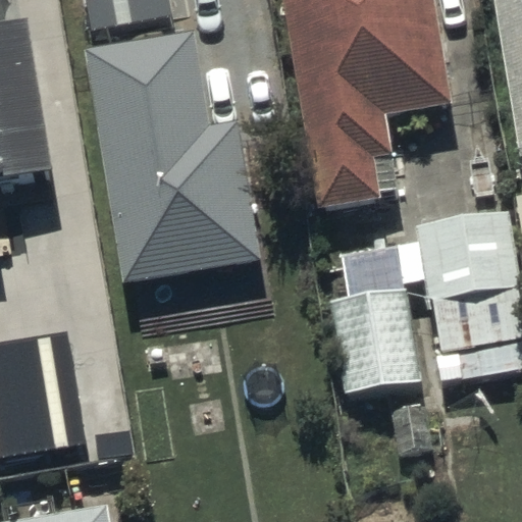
[(451,106),(434,0),(283,0),(315,208),(395,196),(383,116),(451,106)]
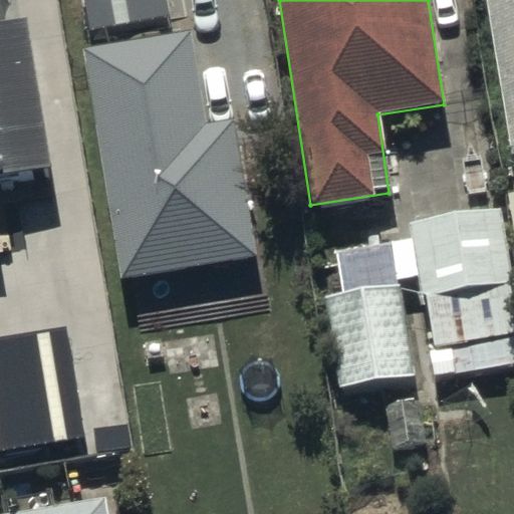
[(513,0),(486,0),(513,165),(513,0)]
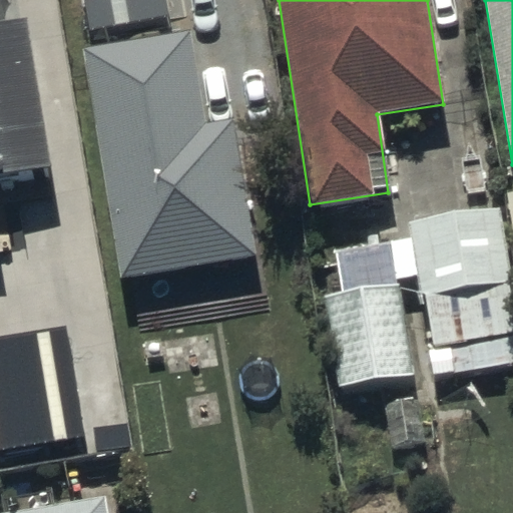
[(0,175),(51,167),(27,21),(0,25),(0,175)]
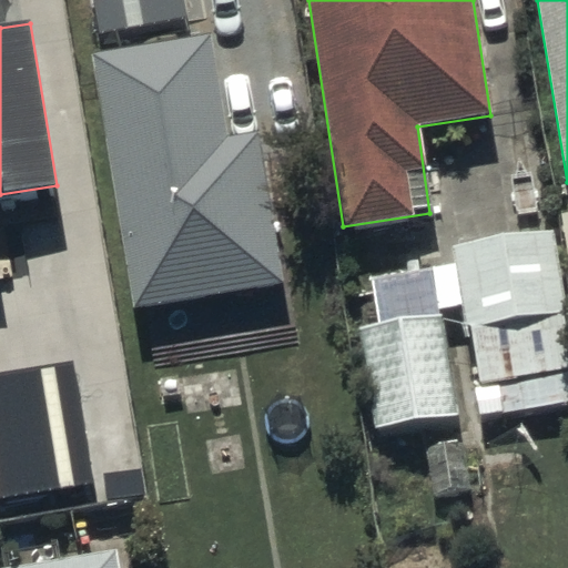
[(213,34),(93,54),(135,308),(284,284),(259,132),(230,137),(213,34)]
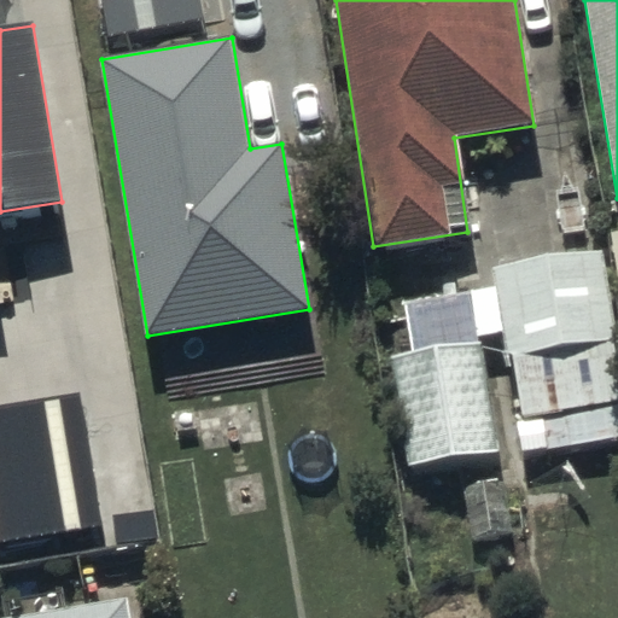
[(617,441),(617,367),(600,251),(499,267),(523,421),(514,423),(519,456),(617,441)]
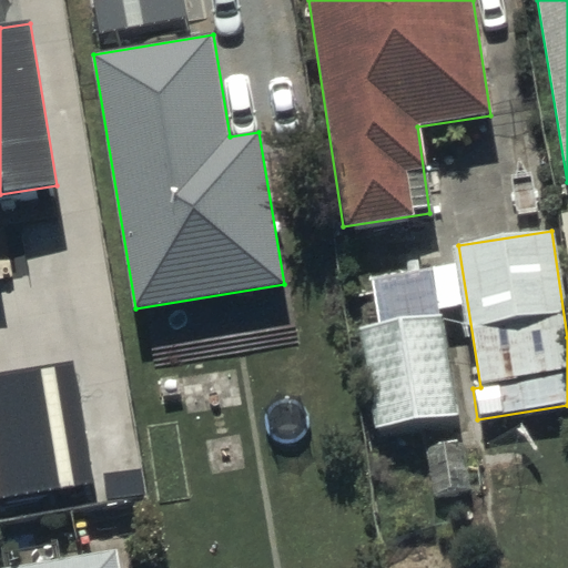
[(453,415),(443,313),(362,322),(372,424),(453,415)]
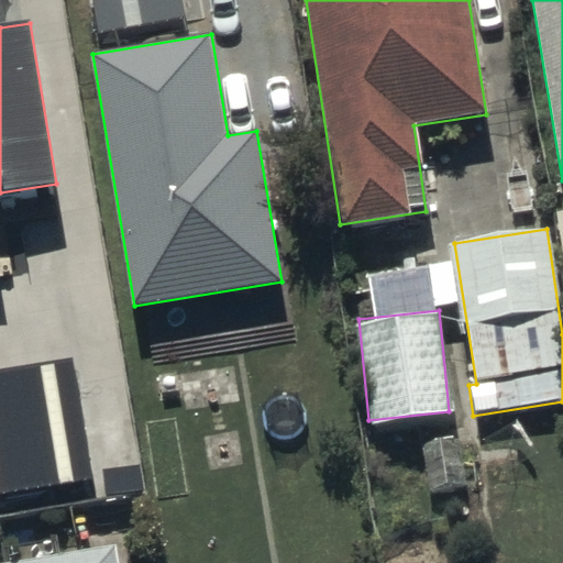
[(0,495),(89,481),(69,360),(0,371),(0,495)]
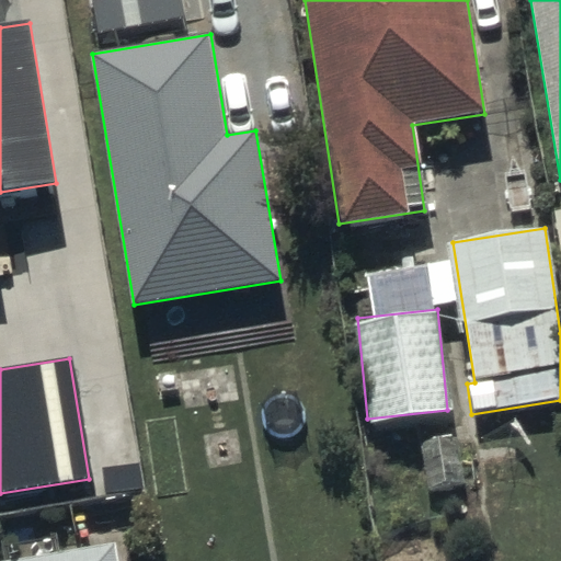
[(0,560),(111,560),(107,539),(0,559),(0,560)]
